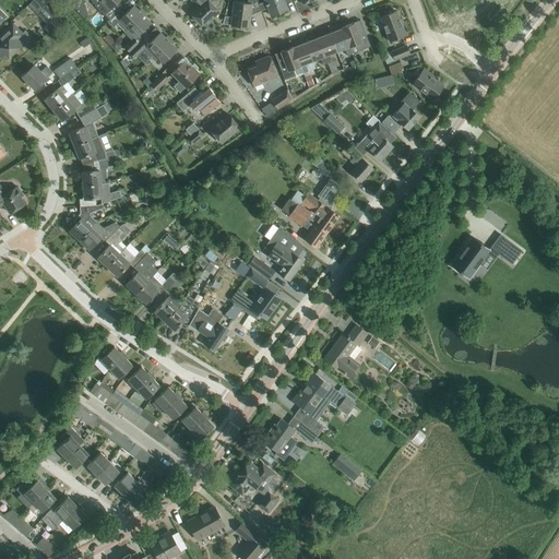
[(40,0),(34,0),(28,6),(34,11),(42,10),(47,6),(40,0)]
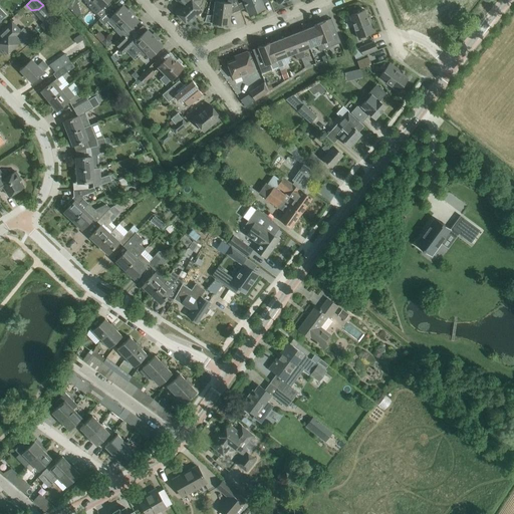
[(96,14),(100,18),(108,10),(104,6),(110,0),(82,0),(85,2),(86,0),(89,0),(100,10),(96,14)]
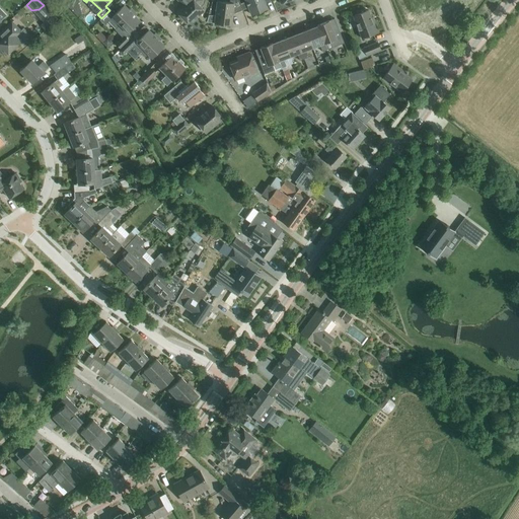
[(202,0),(177,0),(182,5),(175,11),(188,22),(191,19),(193,21),(204,10),(198,4),(202,0)]
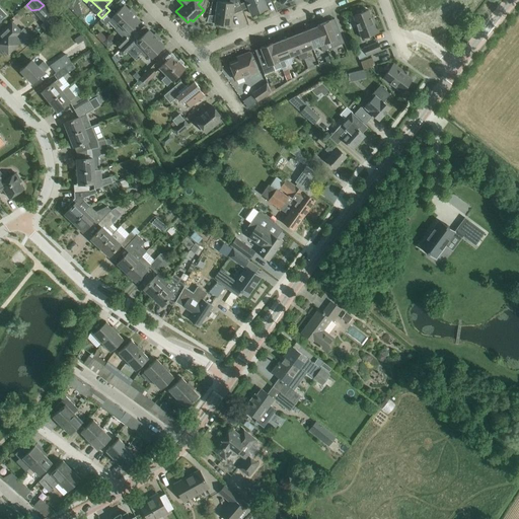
[(209,15),(207,22),(214,23),(215,23),(219,24),(219,25),(220,27),(225,27),(226,26),(226,25),(228,25),(231,25),(232,19),(232,14),(243,10),(240,3),(239,0),(238,0),(229,0),(229,3),(217,1),(216,13),(215,16),(209,15)]
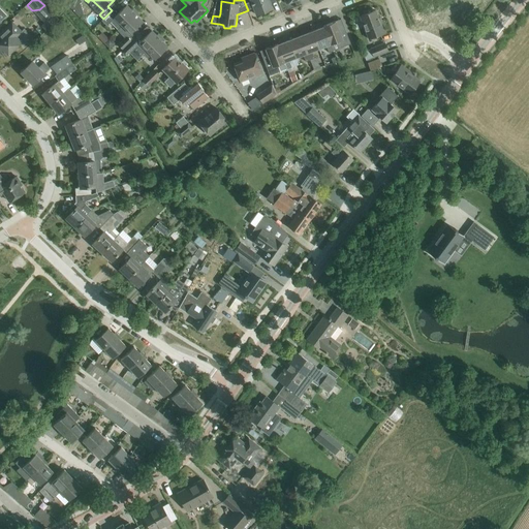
[(250,0),(256,14),(272,9),(268,0),(250,0)]
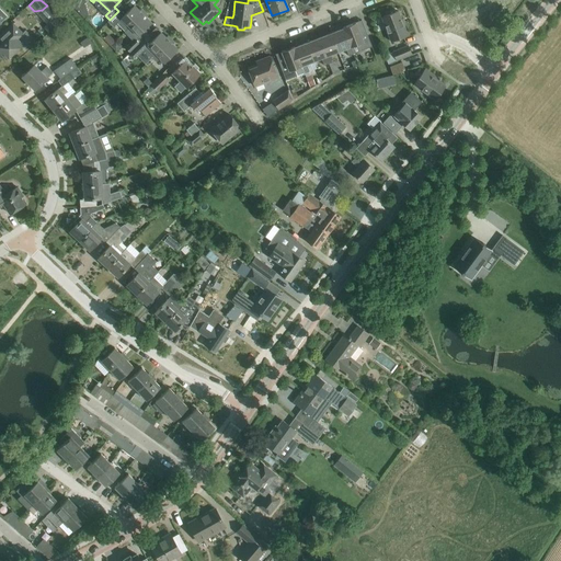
[(113,27),(117,24),(125,32),(145,12),(141,9),(139,11),(134,6),(125,14),(119,10),(118,11),(110,20),(107,22),(113,27)]
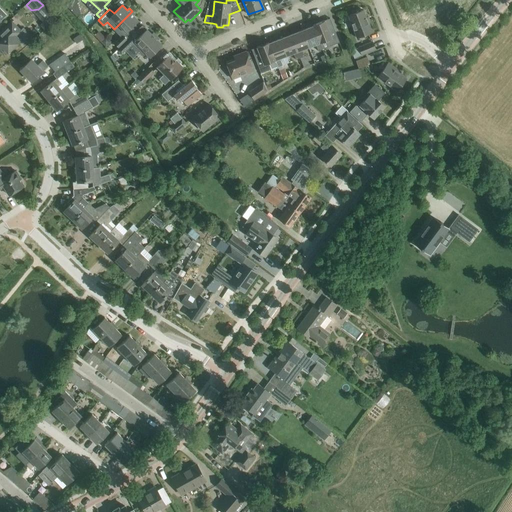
[(348,15),(352,25),(357,38),(364,35),(373,32),(369,22),(368,23),(363,10),(360,11),(358,10),(352,12),(351,14),(348,15)]
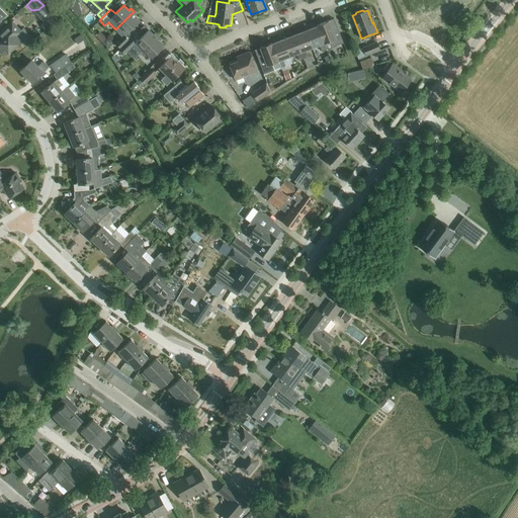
[(127,33),(133,28),(140,21),(135,16),(137,14),(134,11),(115,29),(122,36),(115,44),(120,49),(123,46),(128,40),(124,36),(127,33)]
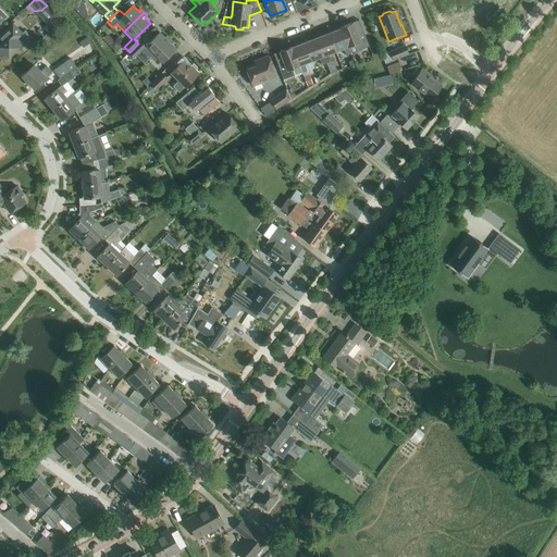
[(369,46),(367,41),(363,31),(357,33),(353,22),(339,27),(341,28),(348,47),(356,44),(358,50),(369,46)]
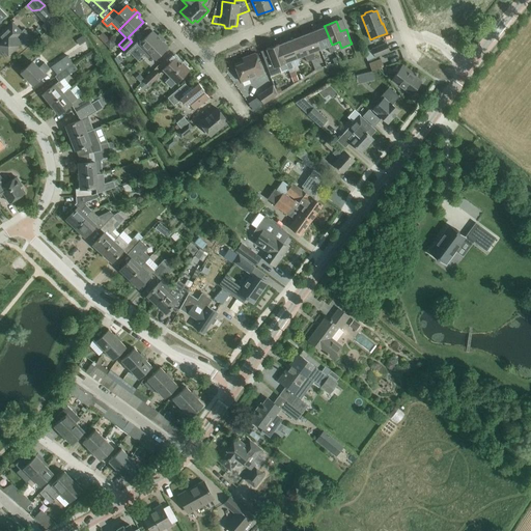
[(14,50),(21,43),(25,47),(24,47),(25,48),(34,38),(33,38),(32,38),(23,29),(20,32),(11,23),(12,23),(12,22),(0,33),(0,52),(1,52),(6,57),(14,50)]
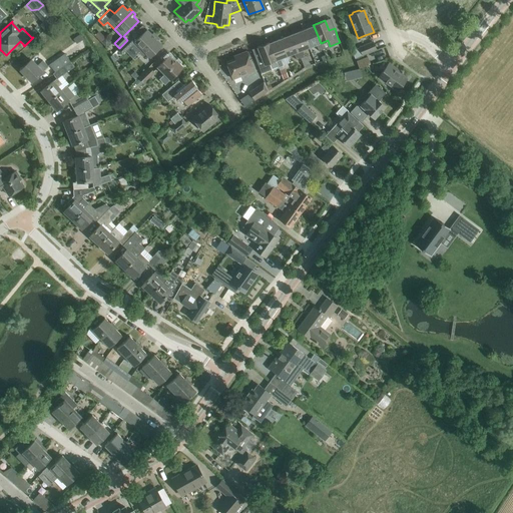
[(321,43),(314,26),(303,30),(309,47),(316,44),(319,51),(323,49),(321,43)]
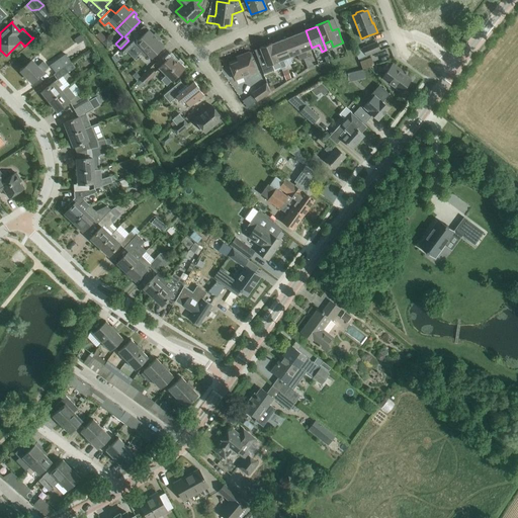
[(141,54),(158,36),(155,32),(153,34),(148,29),(141,36),(137,32),(128,40),(123,46),(128,50),(133,46),(141,54)]
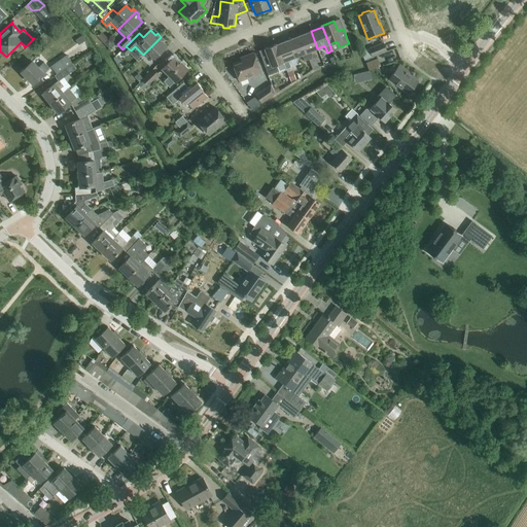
[(300,36),(309,60),(312,69),(319,67),(313,58),(311,50),(317,48),(311,31),(300,36)]
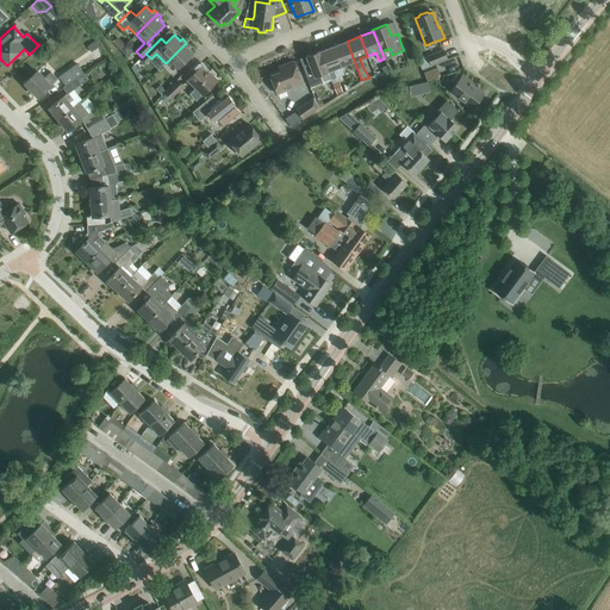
[(92,51),(99,47),(95,41),(87,47),(92,51)]
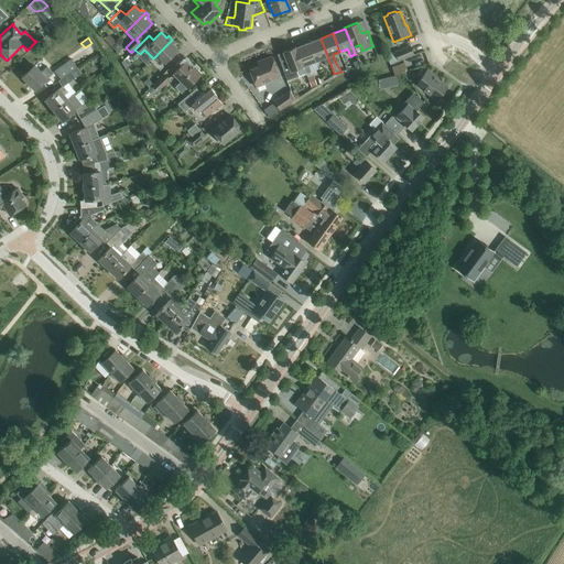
[(326,66),(331,64),(321,39),(308,43),(315,61),(323,58),(326,66)]
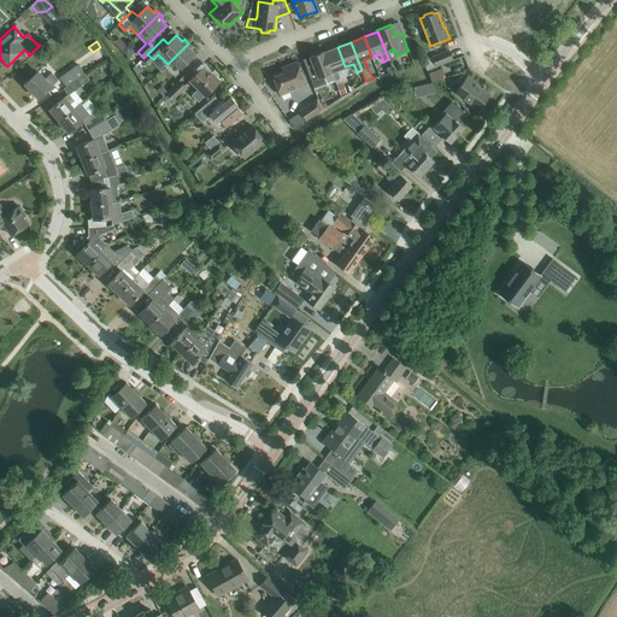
[(192,47),(188,43),(168,64),(172,69),(176,64),(181,69),(195,54),(189,48),(192,47)]
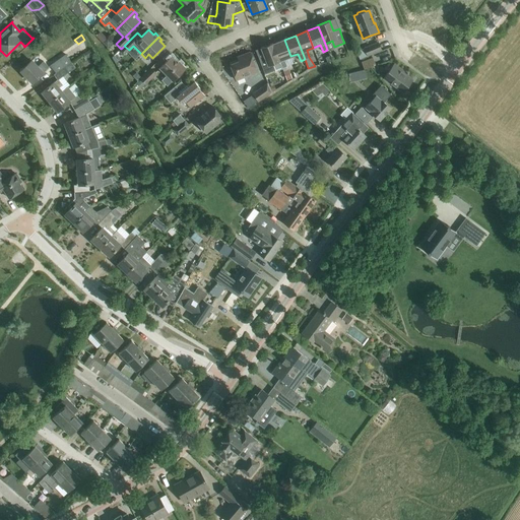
[(106,40),(103,43),(108,48),(113,43),(108,38),(106,40)]
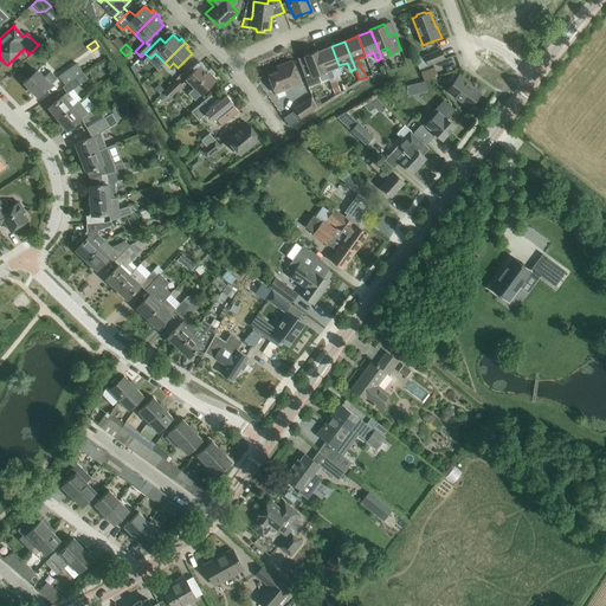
[(331,46),(318,51),(326,71),(329,79),(334,77),(342,73),(339,65),(331,46)]
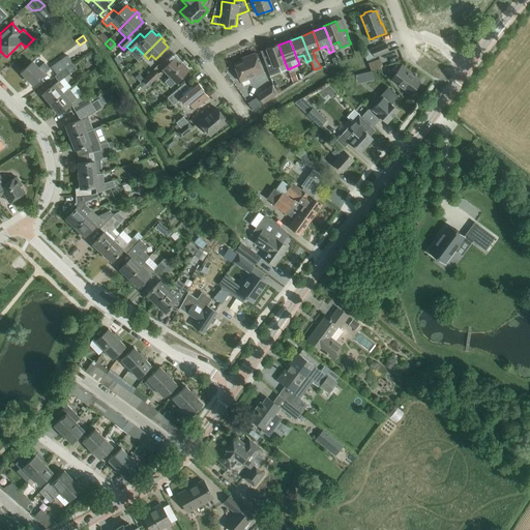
[(270,59),(264,61),(268,70),(270,76),(281,71),(281,72),(288,70),(288,69),(285,62),(278,45),(277,43),(266,49),(270,59)]
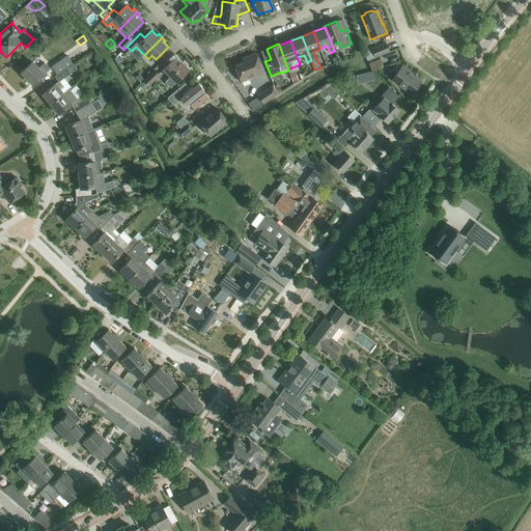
[(386,44),(376,48),(371,50),(374,57),(380,55),(389,51),(386,44)]
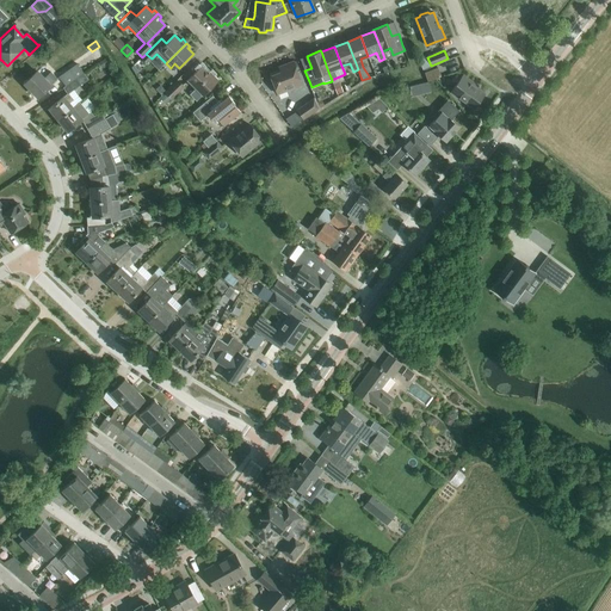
[(270,76),(277,92),(277,94),(297,87),(302,85),(294,61),(278,67),(279,69),(270,73),(271,75),(270,76)]
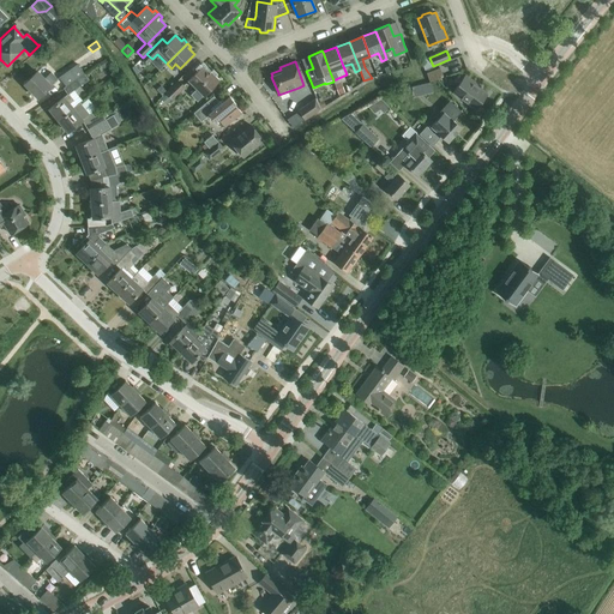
[(59,77),(66,86),(84,73),(78,64),(59,77)]
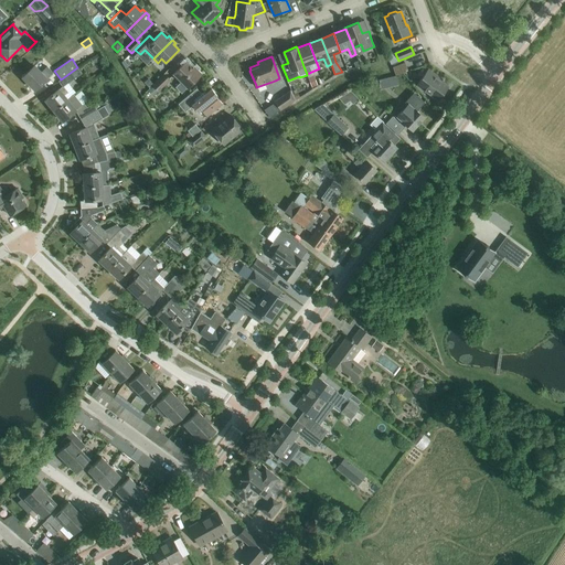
[(188,88),(193,82),(201,74),(194,67),(192,68),(185,62),(173,74),(181,82),(176,87),(181,94),(187,88),(188,88)]
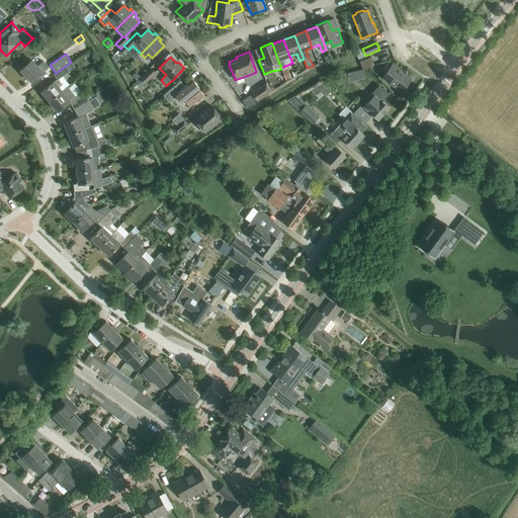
[(359,62),(362,69),(374,65),(371,58),(359,62)]
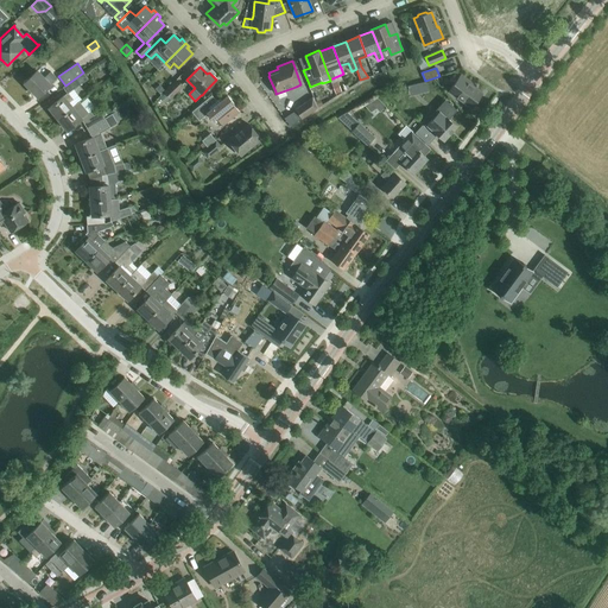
[(38,96),(46,88),(50,86),(57,78),(50,73),(44,78),(37,71),(25,83),(38,96)]
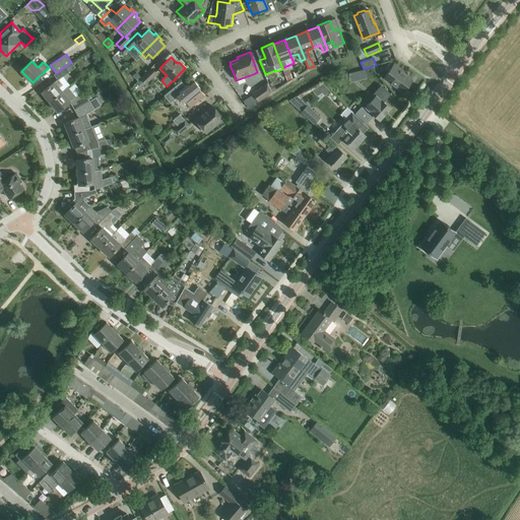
[(56,73),(54,74),(57,79),(58,80),(63,76),(75,68),(71,62),(56,73)]
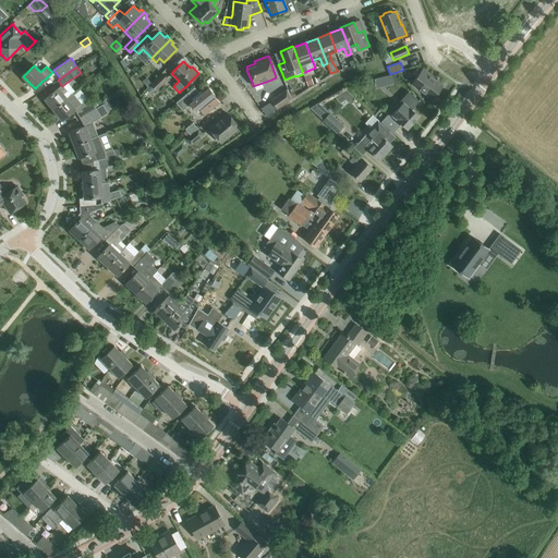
[(423,69),(416,77),(412,84),(433,99),(435,96),(437,96),(441,91),(440,88),(443,86),(435,81),(436,79),(423,69)]
